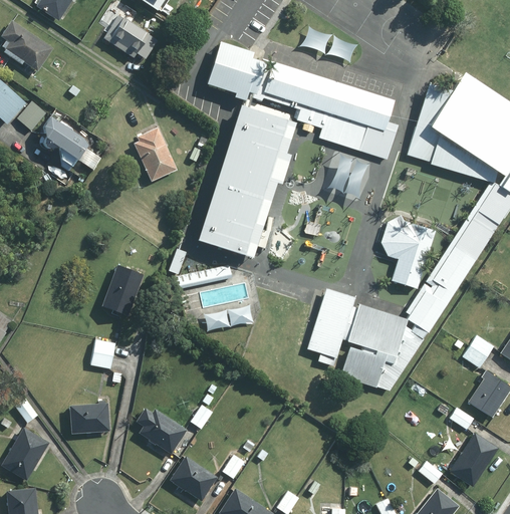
[(37,0),(34,5),(56,19),(69,0),(70,0),(72,1),(73,0),(37,0)]
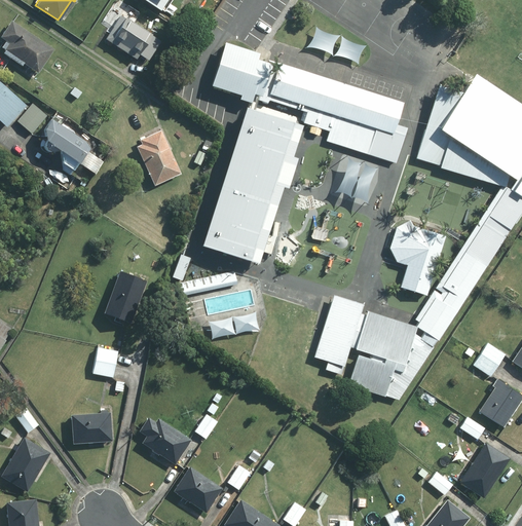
[(151,0),(164,9),(170,0),(151,0)]
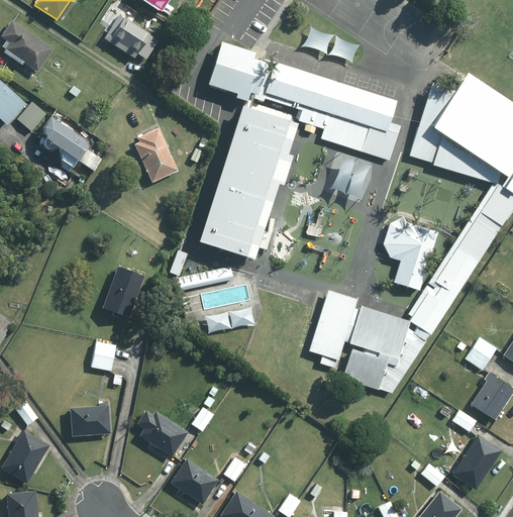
[(120,14),(104,38),(132,58),(135,53),(145,60),(159,40),(120,14)]
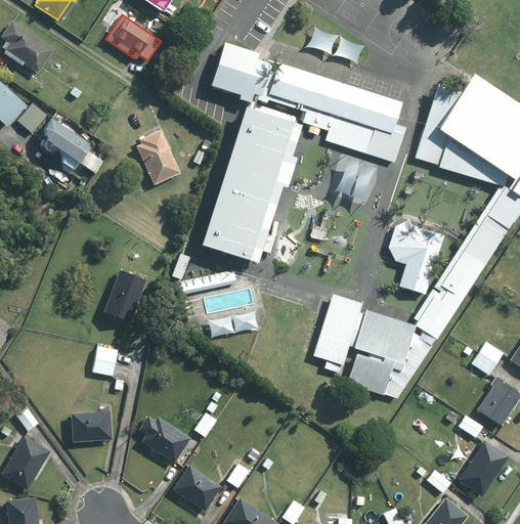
[(53,49),(11,22),(1,38),(8,43),(3,50),(38,73),(53,49)]
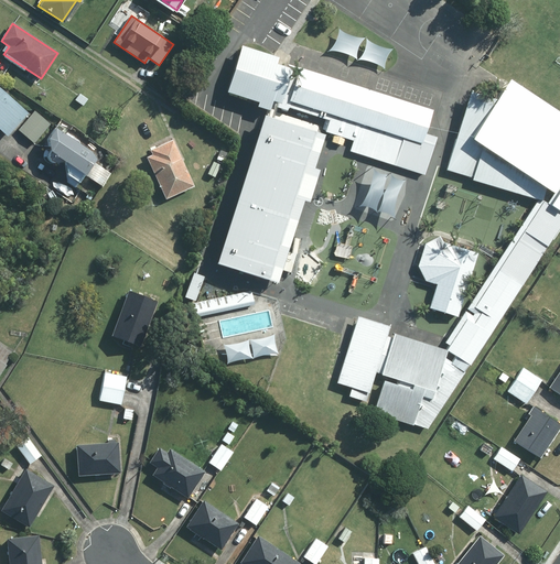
[(424,134),(432,111),(299,68),(297,78),(284,74),(286,68),(270,63),(272,57),(238,46),(225,91),(255,101),(254,106),(267,110),(228,228),(240,231),(235,246),(265,256),(261,268),(276,272),(272,282),(356,310),(359,300),(370,303),(374,291),(397,299),(404,278),(380,270),(386,253),(292,223),(320,140),(424,174),(428,162),(400,153),(404,143),(428,151),(433,137),(424,134)]
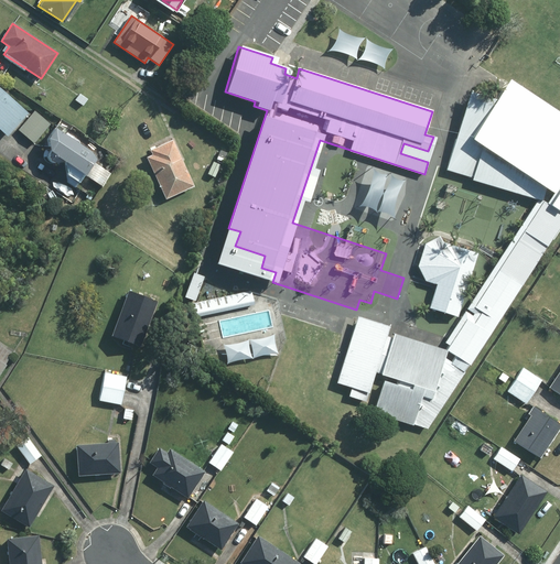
[(559,115),(507,80),(495,100),(469,93),(447,170),(473,176),(472,180),(540,198),(445,343),(450,346),(447,351),(454,357),(451,362),(465,372),(559,229),(559,115)]
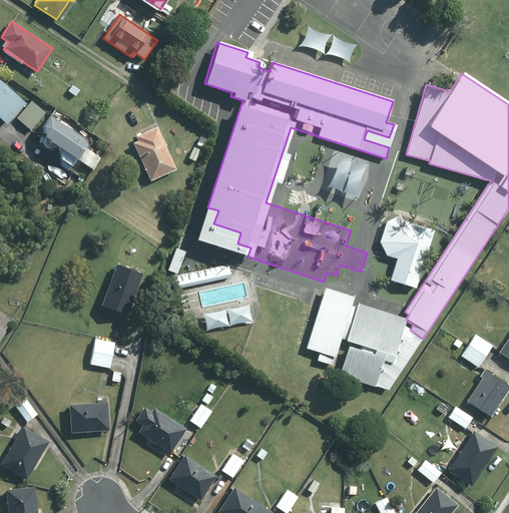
[(23,103),(0,81),(0,119),(4,123),(23,103)]
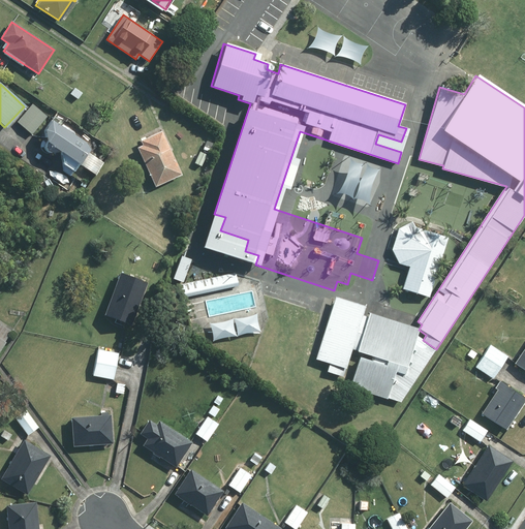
[(84,93),(76,88),(72,93),(80,99),(84,93)]
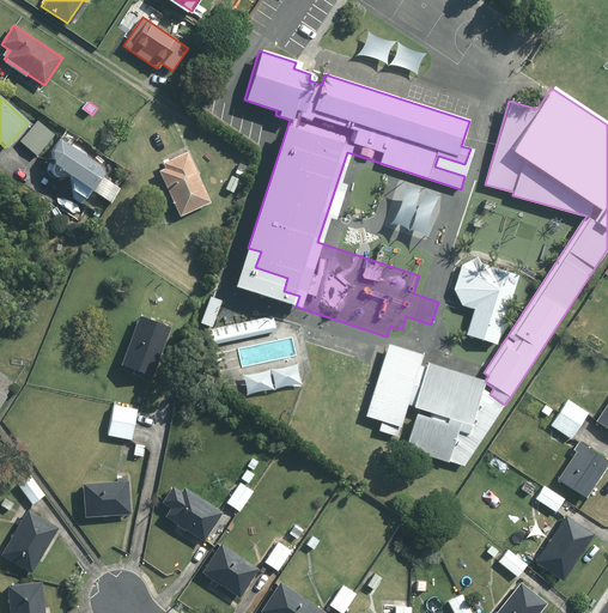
[(38,155),(56,134),(41,120),(22,140),(38,155)]
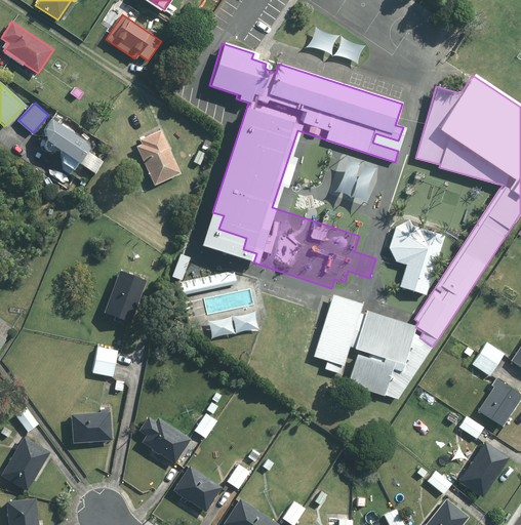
[(47,118),(40,129),(40,140),(41,142),(41,148),(42,150),(45,152),(48,152),(53,150),(61,154),(62,163),(73,171),(87,150),(83,142),(47,118)]
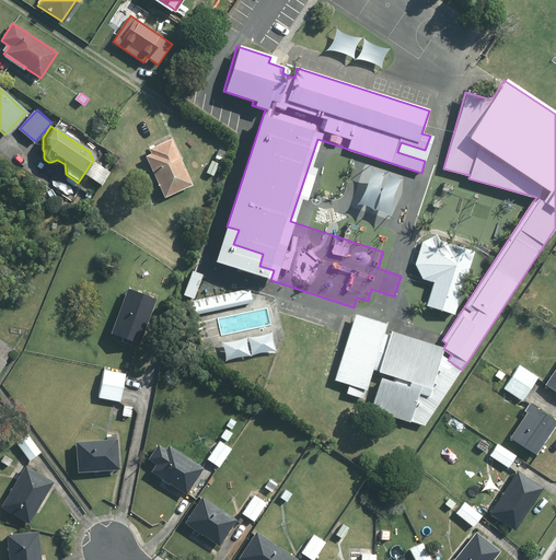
[(196,183),(175,138),(153,148),(155,152),(149,154),(169,195),(196,183)]
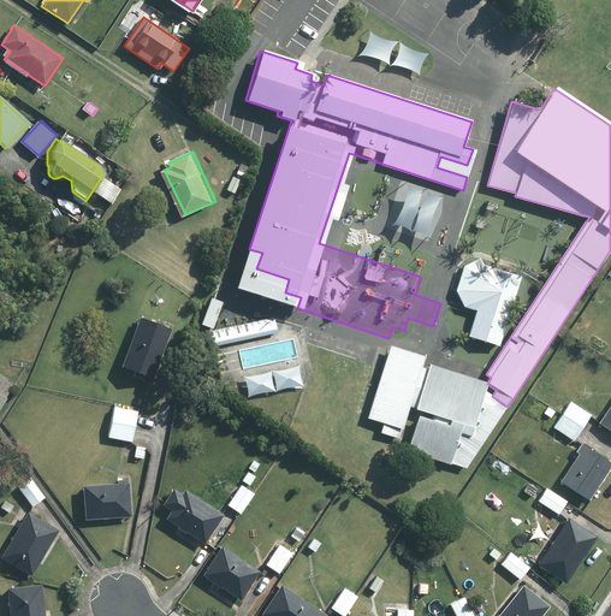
[(238,173),(247,177),(250,167),(242,164),(238,173)]
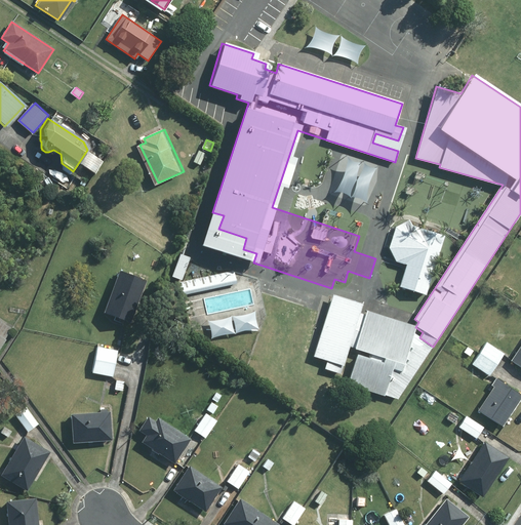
[(400,286),(426,294),(443,236),(411,226),(408,219),(398,216),(389,247),(397,261),(406,265),(400,286)]
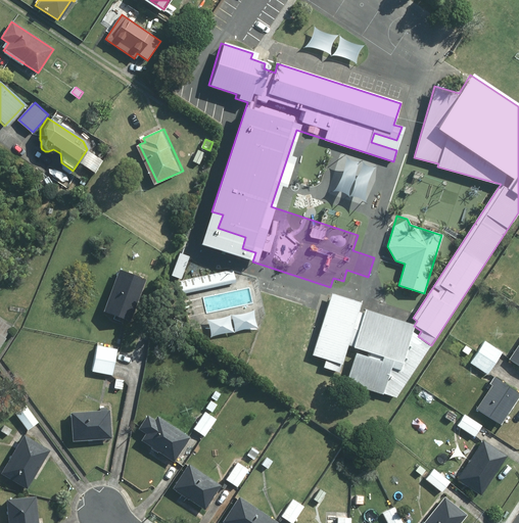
[(119,270),(102,312),(129,322),(145,280),(119,270)]
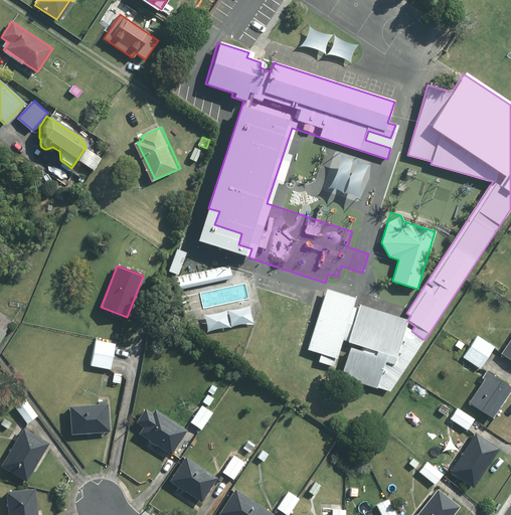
[(230,266),(177,278),(179,289),(233,278),(230,266)]
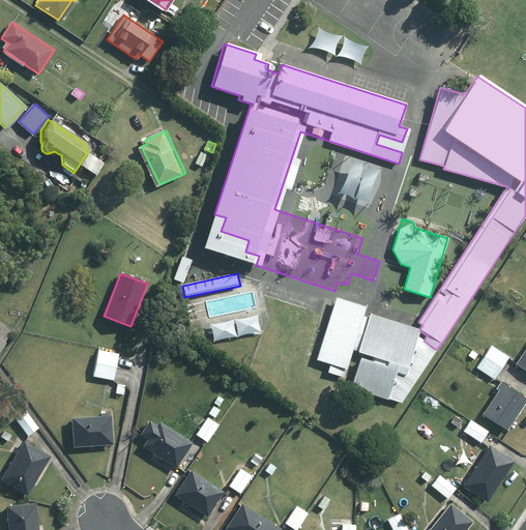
[(335,298),(317,360),(331,364),(328,373),(343,377),(351,351),(373,357),(367,378),(386,384),(392,363),(407,367),(418,329),(370,315),(369,318),(362,316),(364,307),(335,298)]
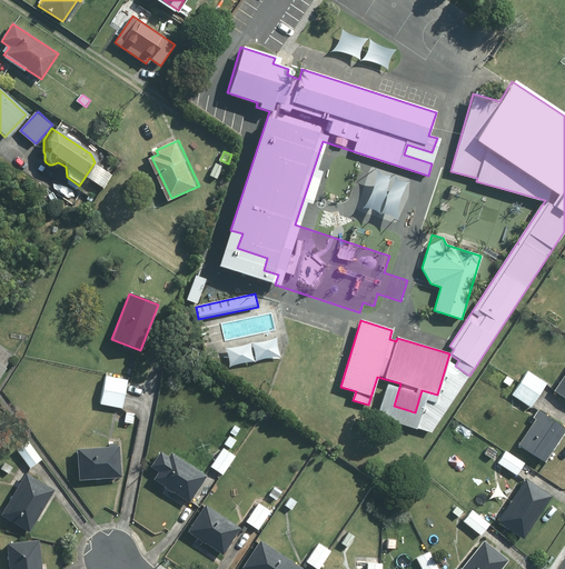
[(255,342),(258,361),(285,356),(281,337),(255,342)]
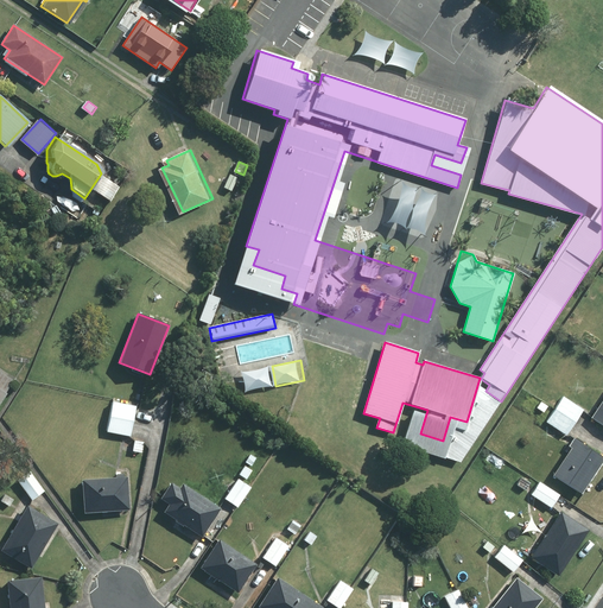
[(275,386),(272,366),(245,371),(248,391),(275,386)]
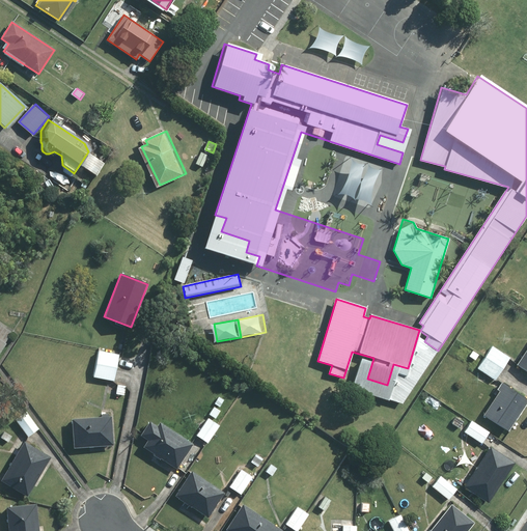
[(0,356),(17,333),(0,322),(0,356)]
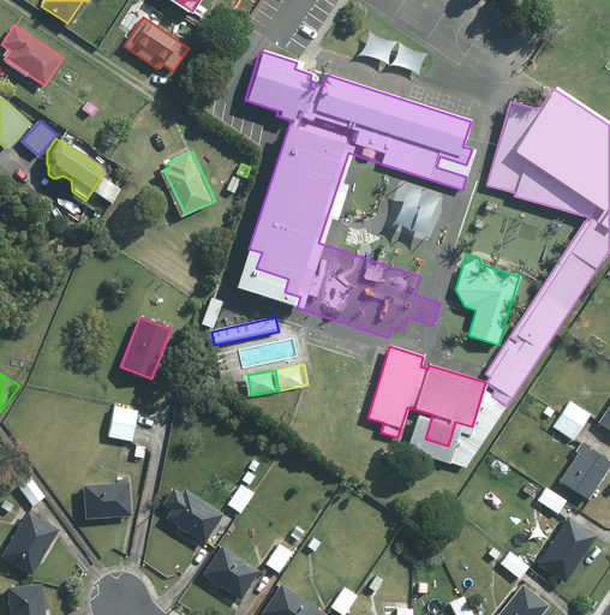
[(563,412),(584,425),(591,413),(572,400),(563,412)]
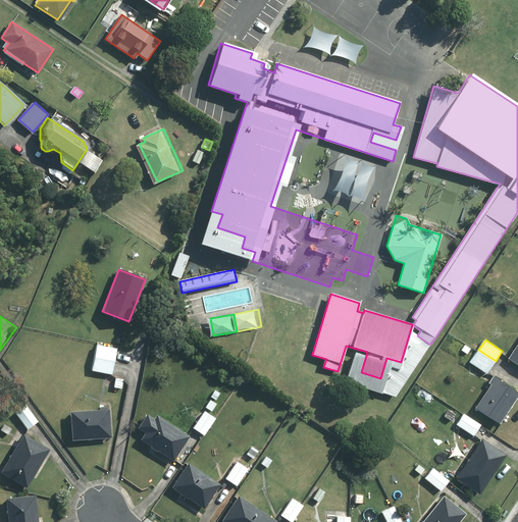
[(114,374),(118,350),(98,346),(93,369),(114,374)]
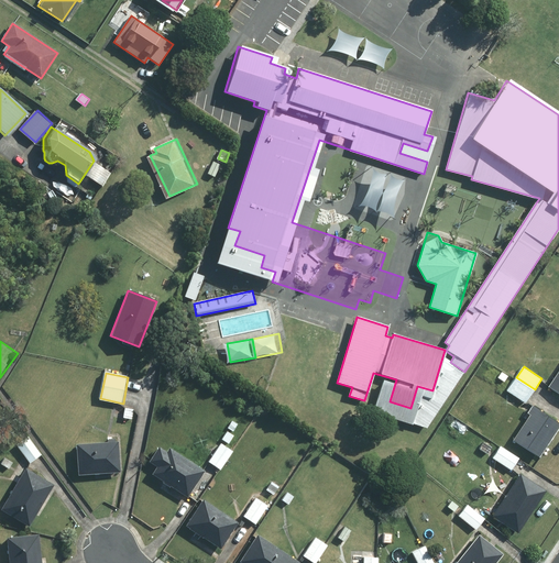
[(558,373),(549,388),(558,394),(558,373)]
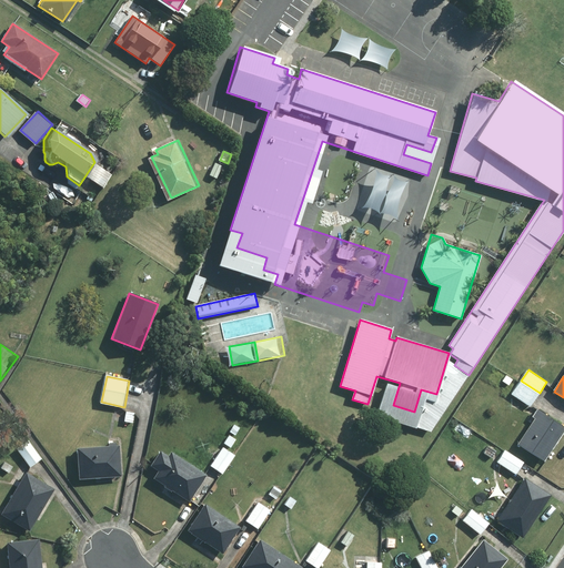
[(531,405),(540,393),(521,381),(513,393),(531,405)]
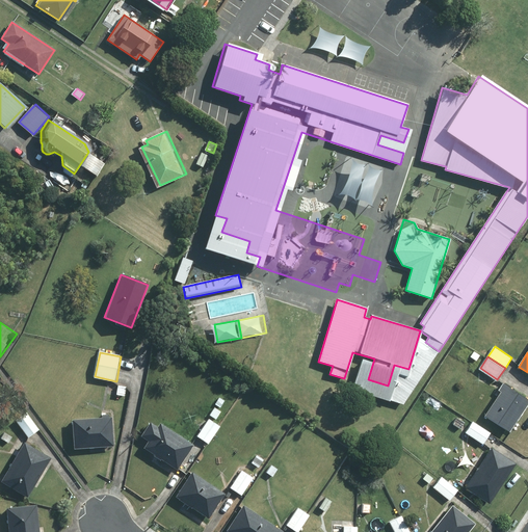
[(527,399),(504,383),(499,391),(501,392),(485,417),(508,432),(527,403),(527,399)]
